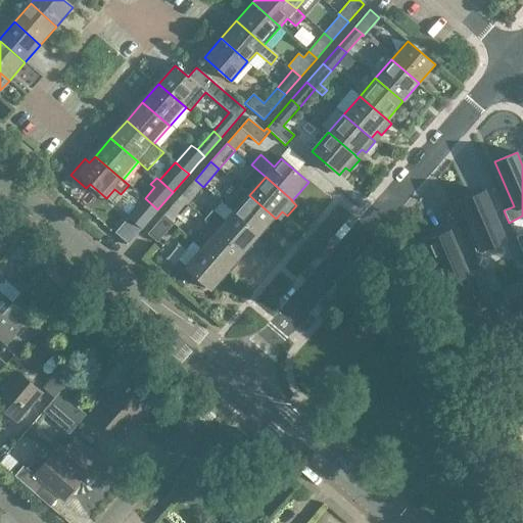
[(179,197),(187,204),(203,187),(195,180),(179,197)]
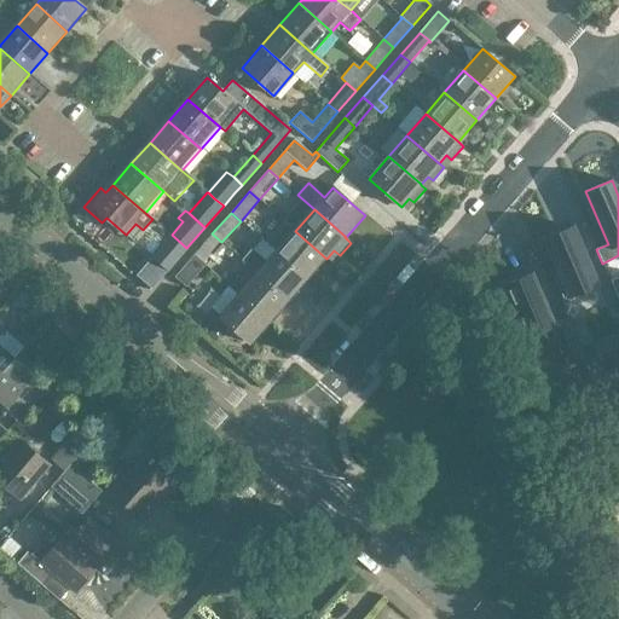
[(572,227),(545,238),(561,273),(554,277),(562,299),(597,285),(572,227)]
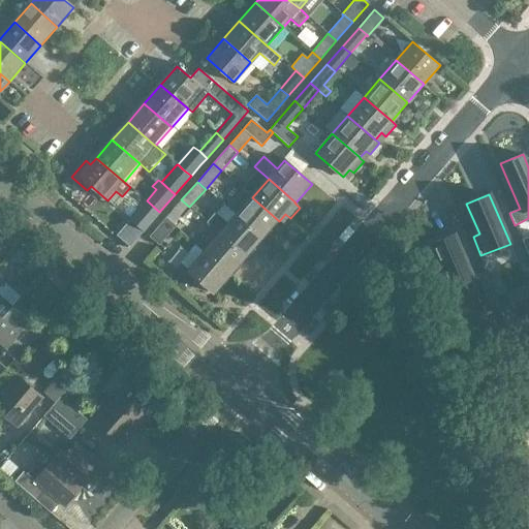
[(236,216),(262,240),(279,221),(252,197),(236,216)]
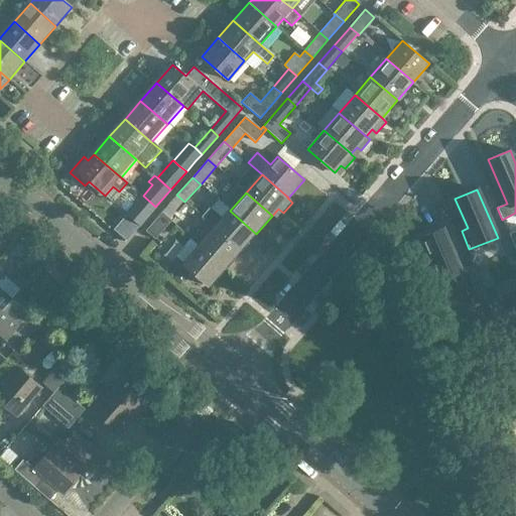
[(176,195),(161,212),(170,220),(177,211),(181,215),(188,207),(183,203),(184,202),(176,195)]
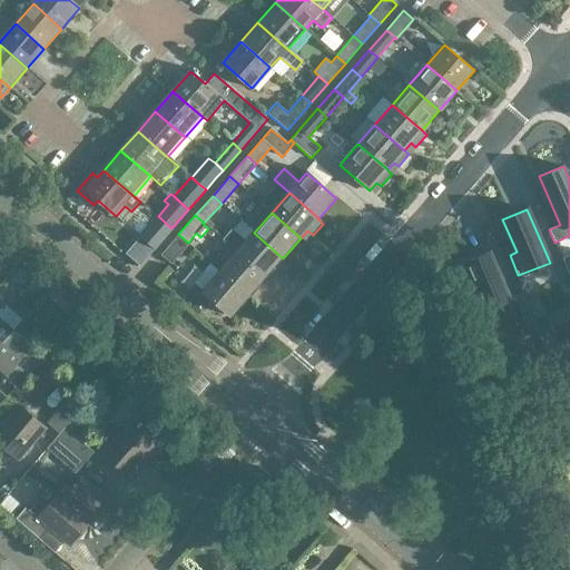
[(155,249),(172,228),(158,216),(140,237),(154,248),(155,249)]
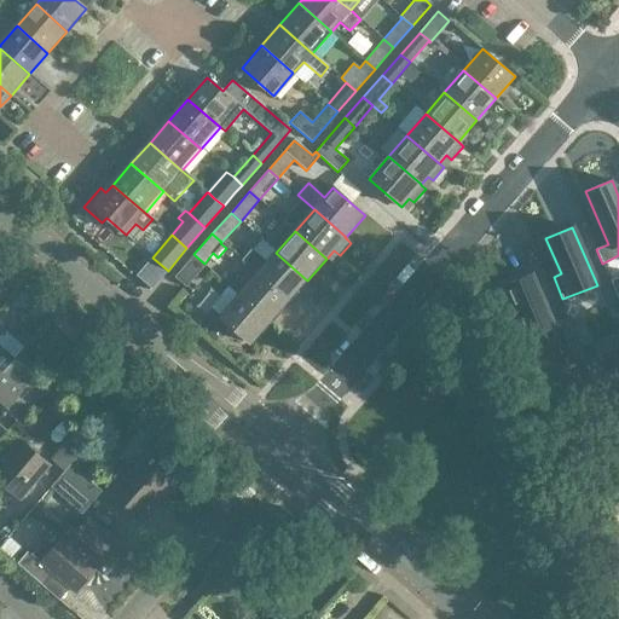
[(242,260),(258,273),(289,301),(307,281),(276,253),(267,261),(253,248),(242,260)]
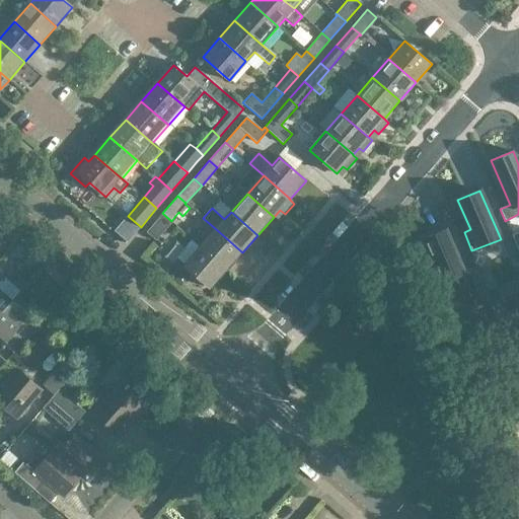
[(172,222),(171,221),(162,213),(146,232),(156,240),(172,222)]
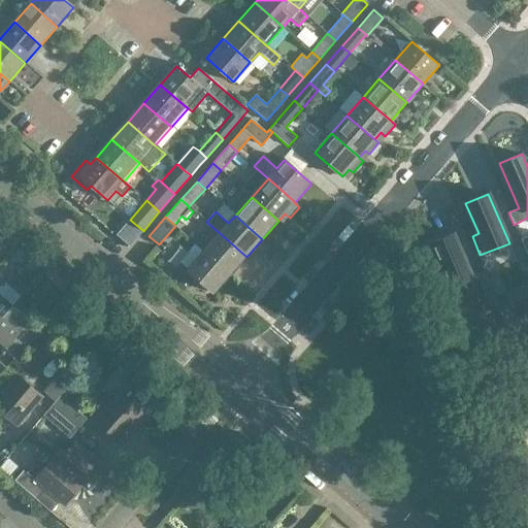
[(18,230),(12,236),(7,242),(14,248),(25,235),(19,229),(18,230)]
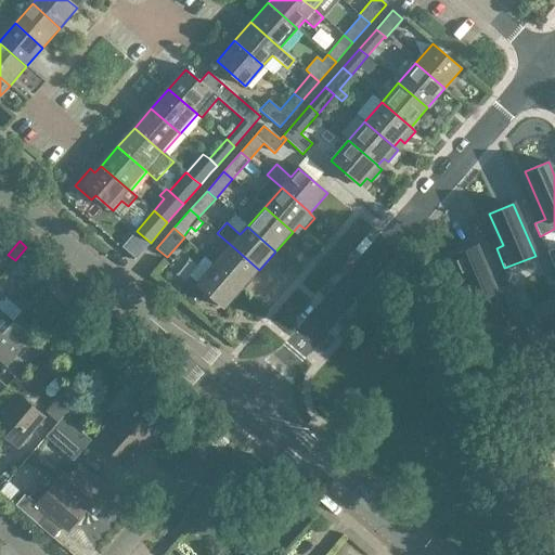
[(206,257),(215,263),(243,289),(259,270),(231,245),(222,255),(215,247),(206,257)]
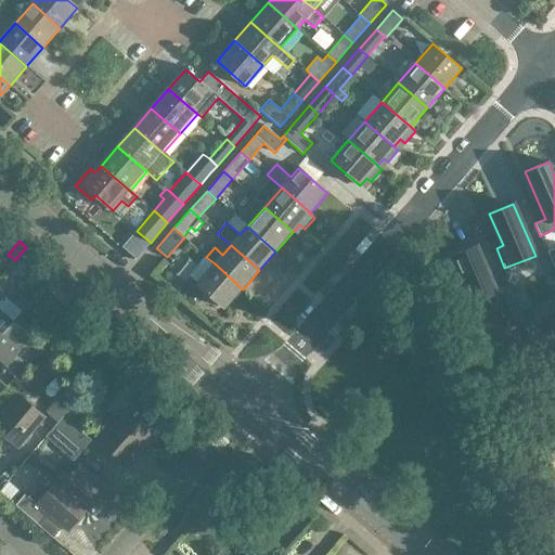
[(475,246),(453,256),(474,301),(487,296),(493,309),(499,307),(508,330),(524,323),(507,285),(494,291),(475,246)]
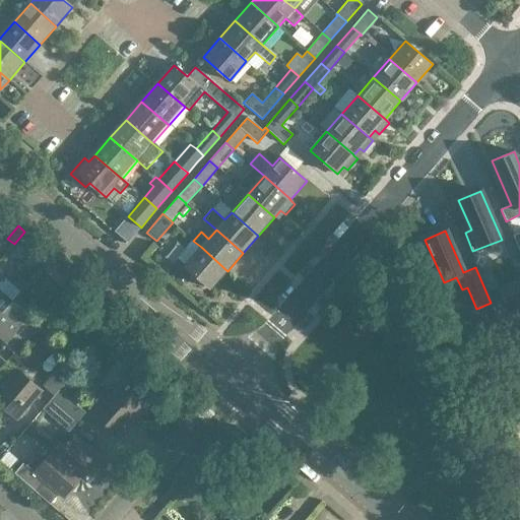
[(228,271),(201,247),(184,266),(211,289),(228,271)]
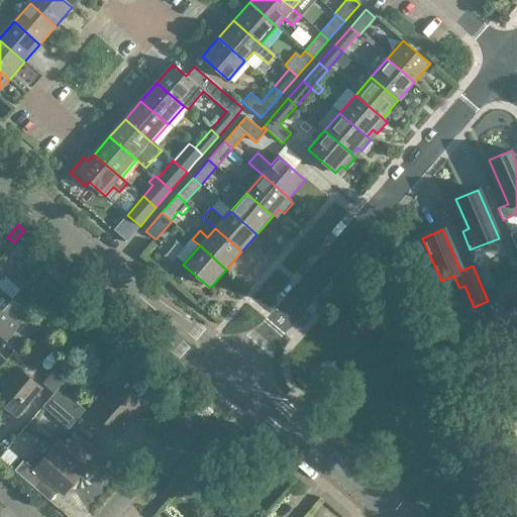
[(42,267),(50,273),(60,263),(52,255),(42,267)]
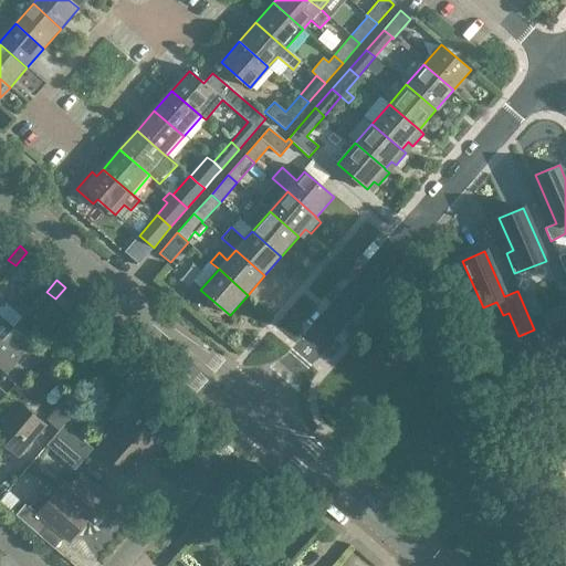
[(0,343),(2,341),(13,328),(0,316),(0,343)]
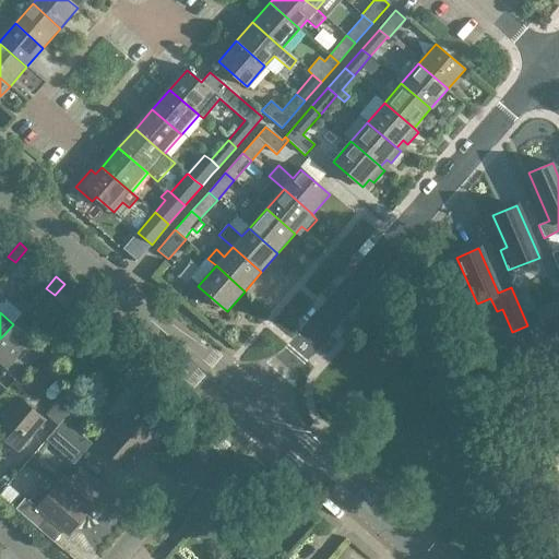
[(2,336),(0,339),(0,375),(31,341),(24,334),(12,346),(2,336)]
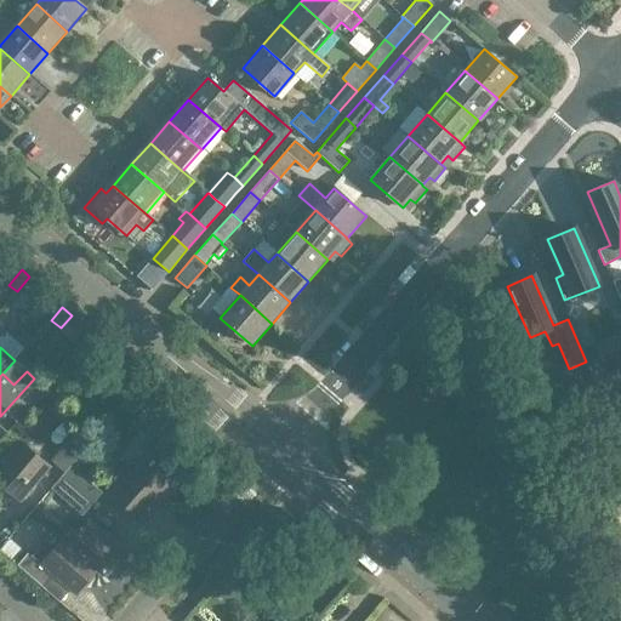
[(83,466),(77,460),(92,442),(80,431),(52,463),(64,473),(62,477),(92,503),(102,493),(79,472),(83,466)]
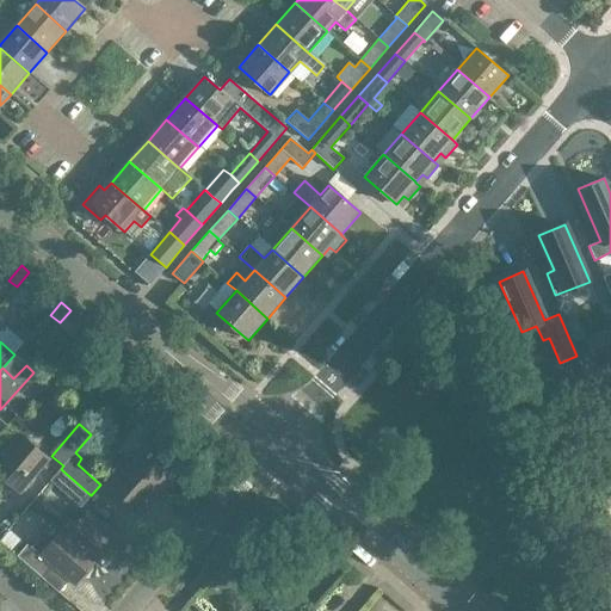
[(12,487),(22,494),(50,461),(25,439),(0,469),(0,476),(2,479),(1,481),(11,488),(12,487)]
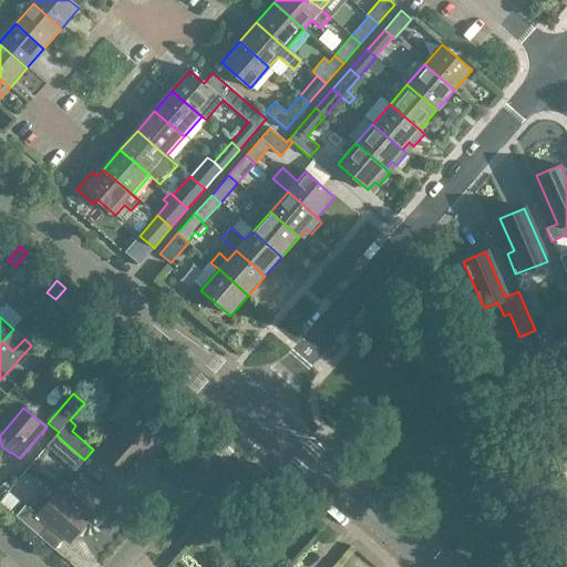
[(114,425),(106,434),(95,446),(126,474),(166,431),(143,410),(122,433),(114,425)]
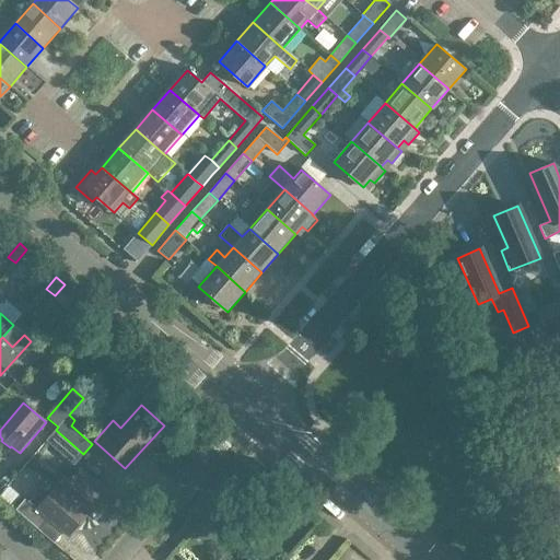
[(83,454),(56,430),(46,442),(73,465),(83,454)]
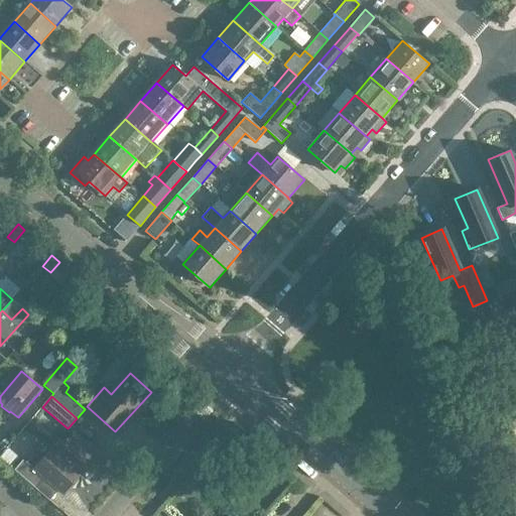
[(80,474),(80,475),(84,478),(89,473),(91,475),(98,467),(96,465),(102,458),(74,432),(56,452),(80,474)]
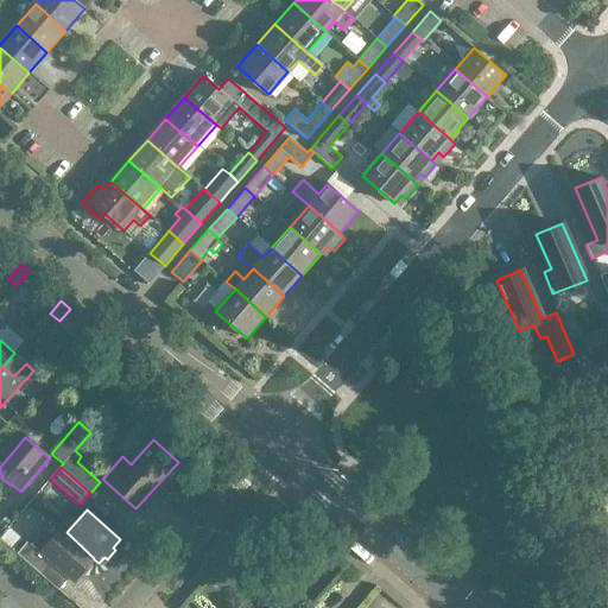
[(89,564),(94,559),(94,558),(67,532),(52,520),(31,545),(26,540),(16,553),(40,575),(51,563),(74,583),(81,574),(83,575),(92,565),(89,564)]
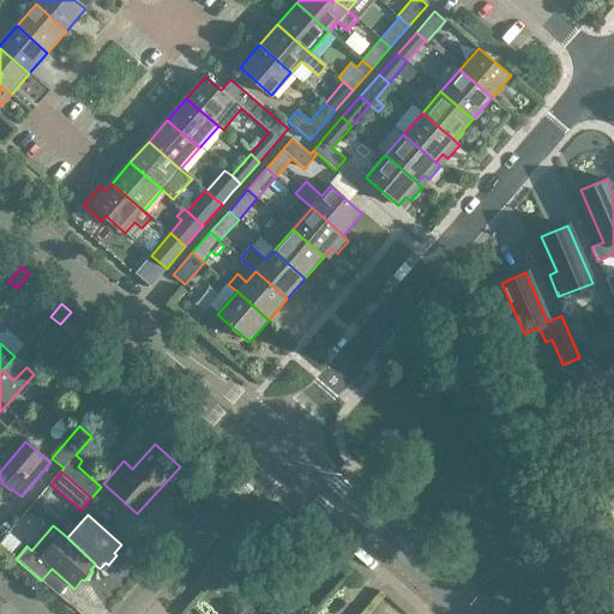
[(375,583),(356,603),(367,613),(375,613),(391,599),(375,583)]
